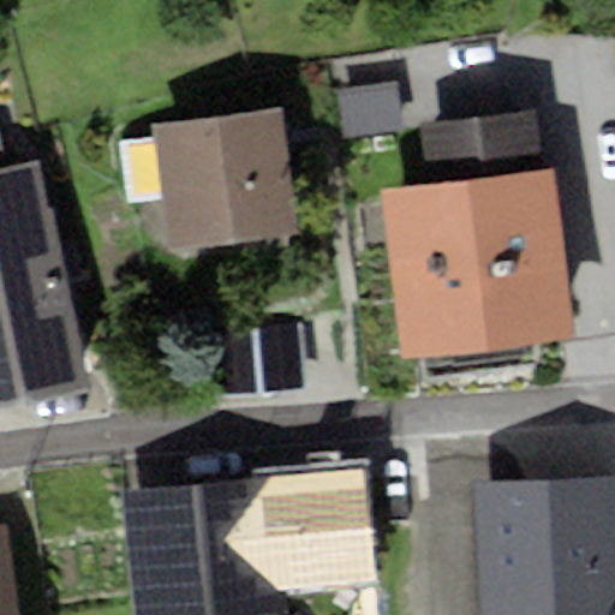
[(404,130),(396,83),(338,93),(345,139),(404,130)]
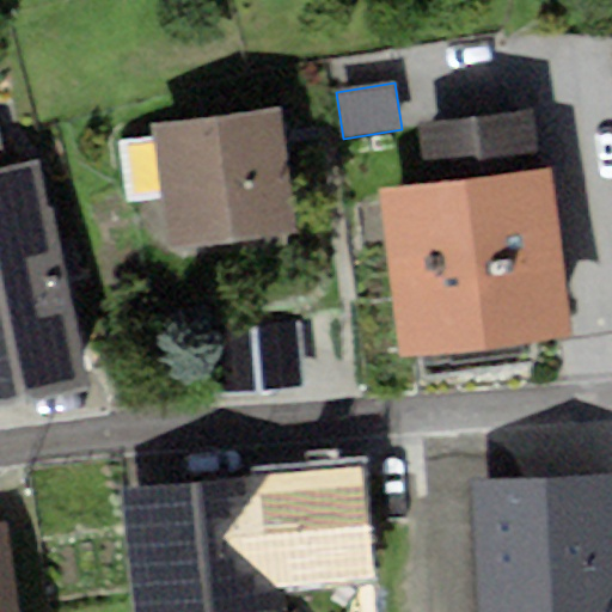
[(281,109),(153,126),(170,251),(298,234),(281,109)]
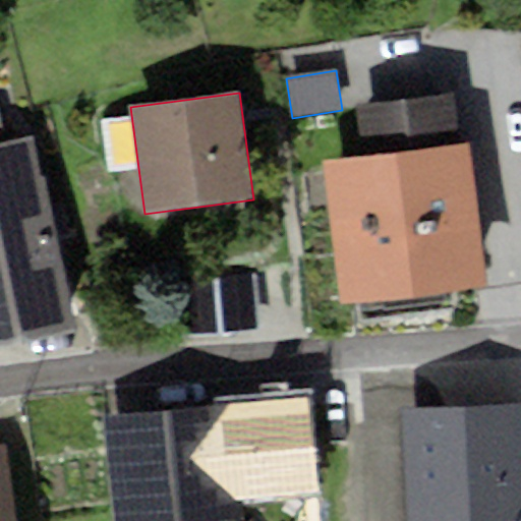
[(362,154),(320,160),(340,307),(488,287),(469,143),(461,145),(454,94),(356,107),(362,154)]
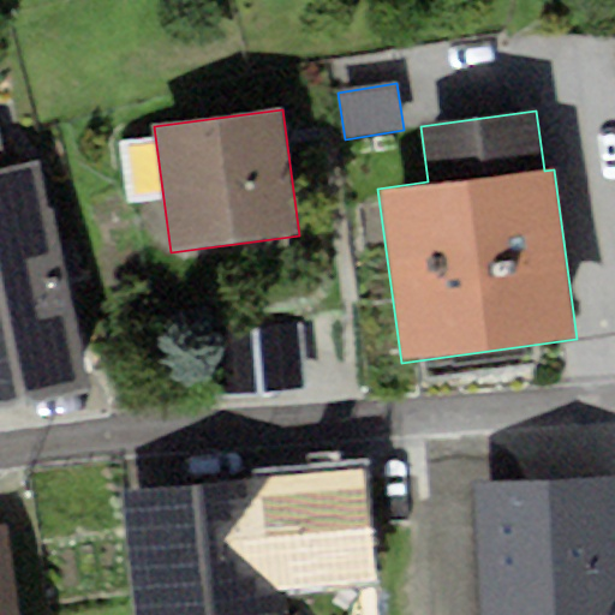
[(0,410),(91,389),(40,161),(0,169),(0,410)]
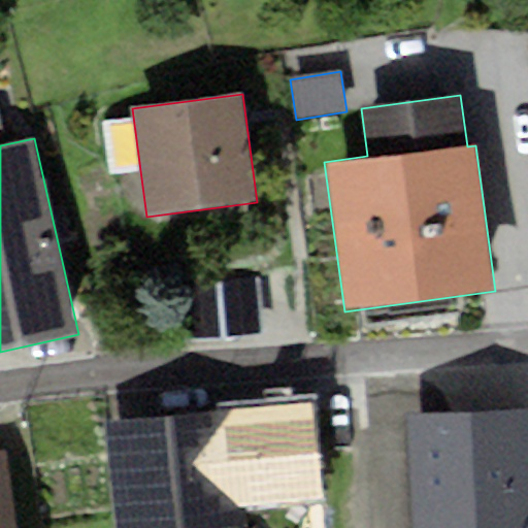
[(261,334),(257,281),(177,287),(182,340),(261,334)]
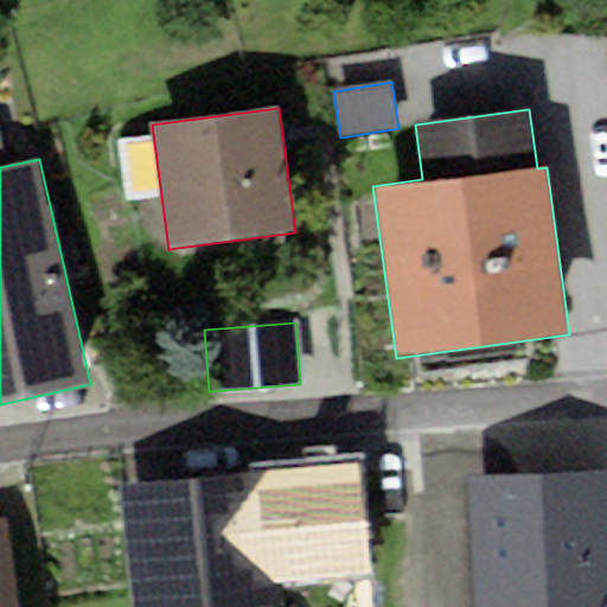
[(362,461),(121,486),(133,606),(264,606),(286,605),(283,583),(372,574),(362,461)]
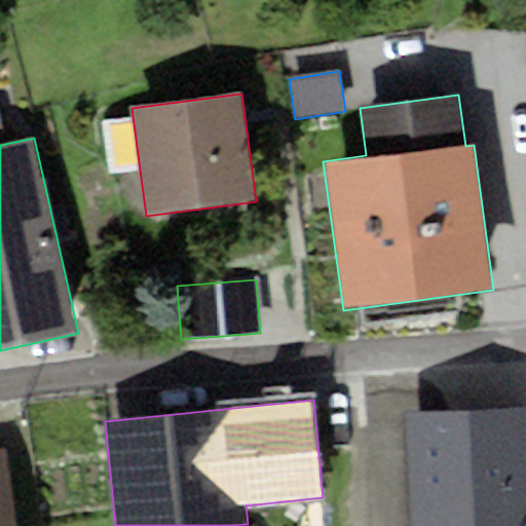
[(525,525),(525,403),(405,411),(411,525),(525,525)]
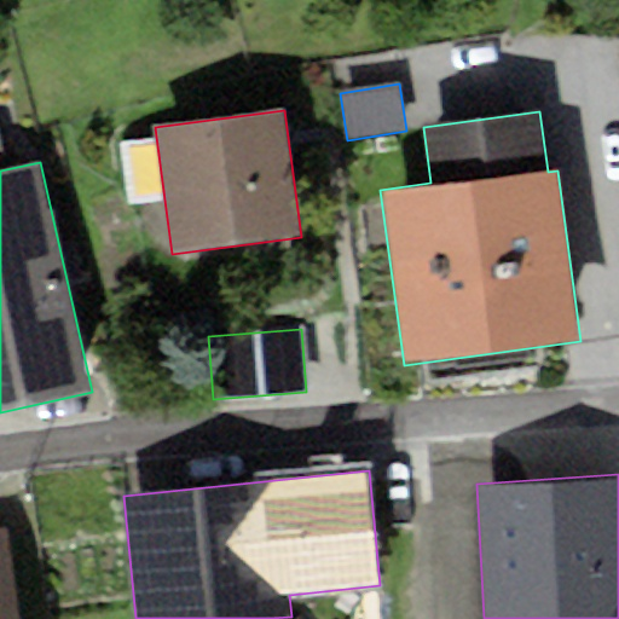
[(18,618),(5,528),(0,528),(0,618),(18,618)]
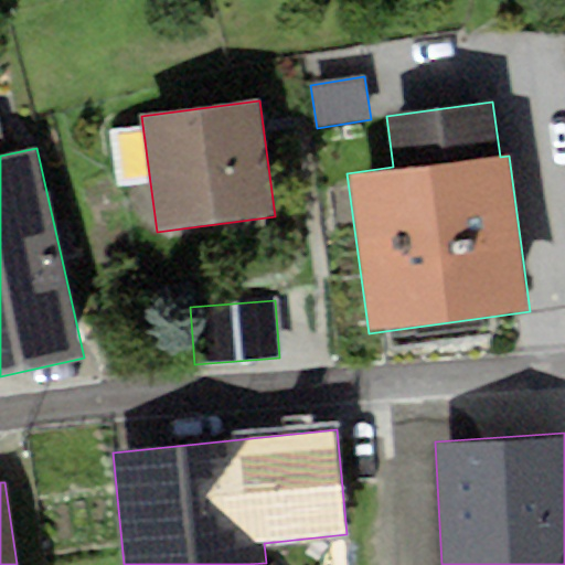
All buildings are outlined.
